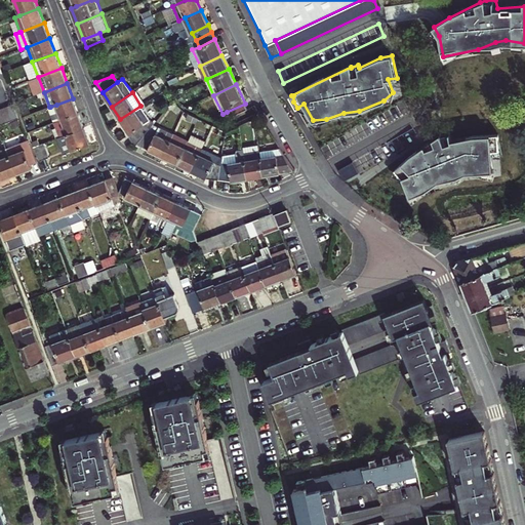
[(73,98),(56,105),(62,119),(78,113),(73,98)]
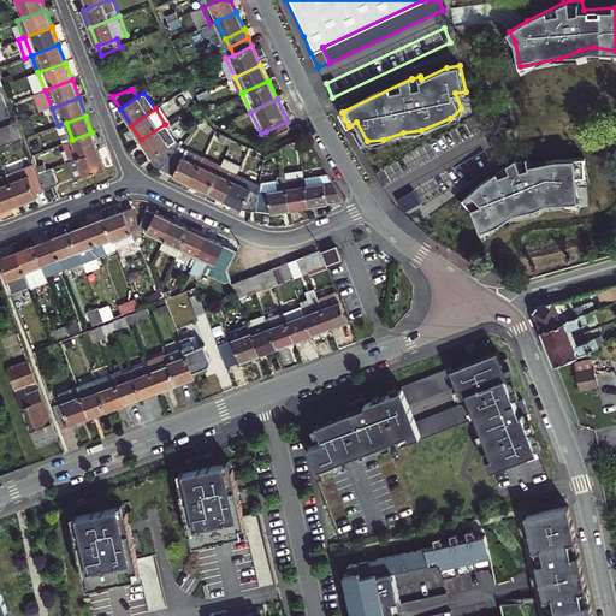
[(474,119),(378,172),(385,187),(481,131),(474,119)]
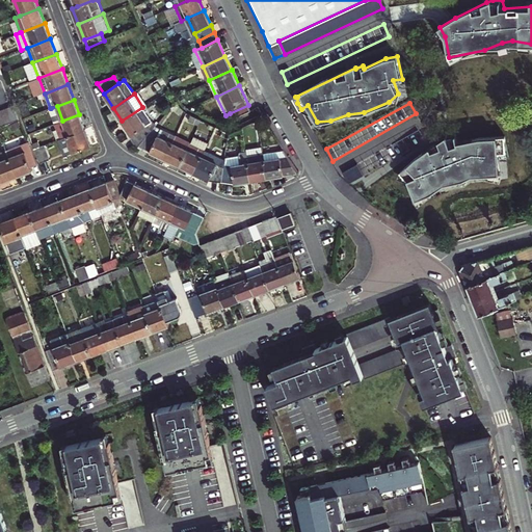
[(14,104),(7,107),(12,122),(20,118),(14,104)]
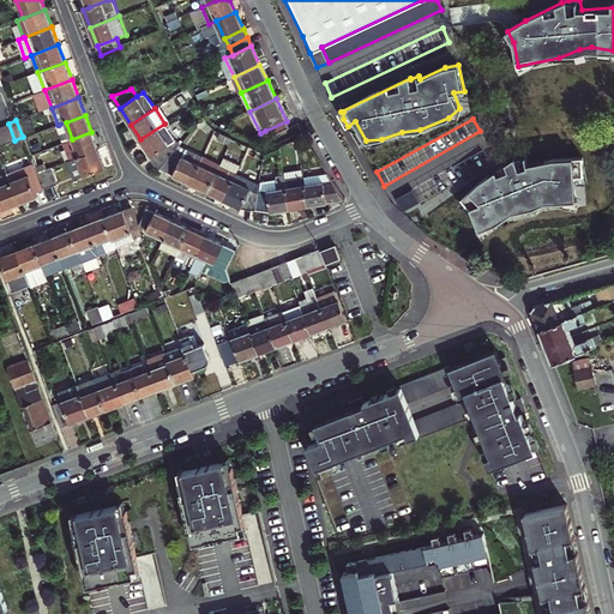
[(265,131),(269,138),(289,128),(287,121),(265,131)]
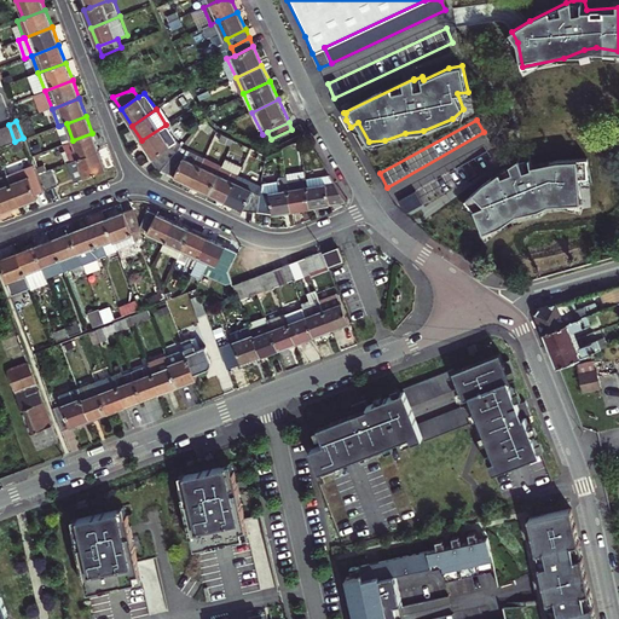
[(73,140),(67,123),(59,126),(65,143),(73,140)]
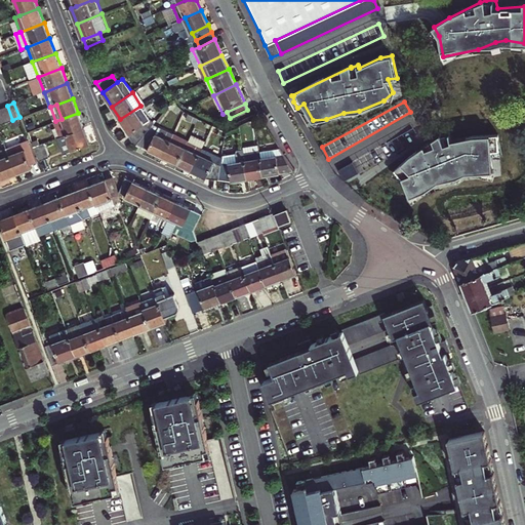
[(120,119),(129,133),(151,119),(142,105),(140,106),(120,119)]
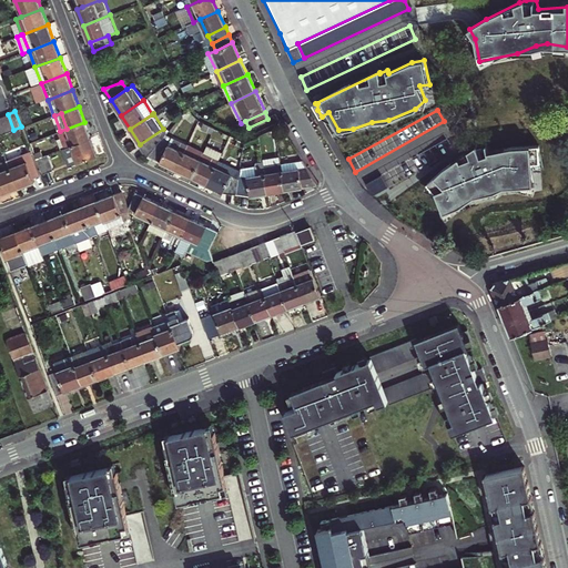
[(13,130),(8,114),(0,117),(6,132),(13,130)]
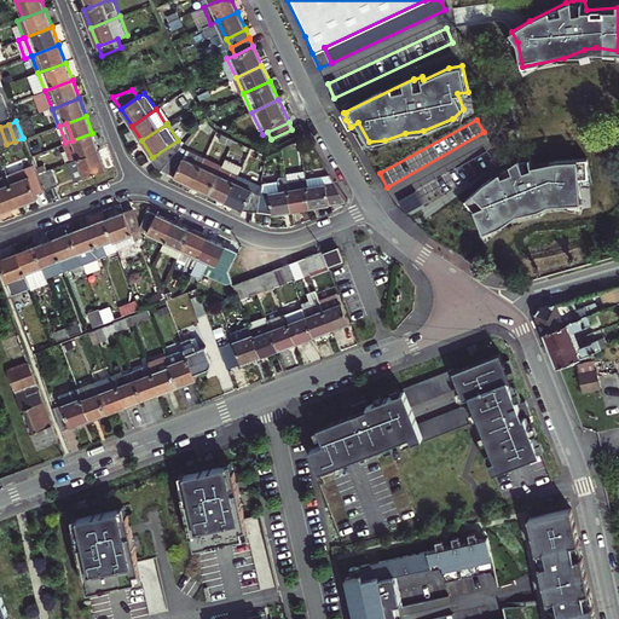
[(92,133),(73,140),(65,143),(73,160),(99,150),(92,133)]
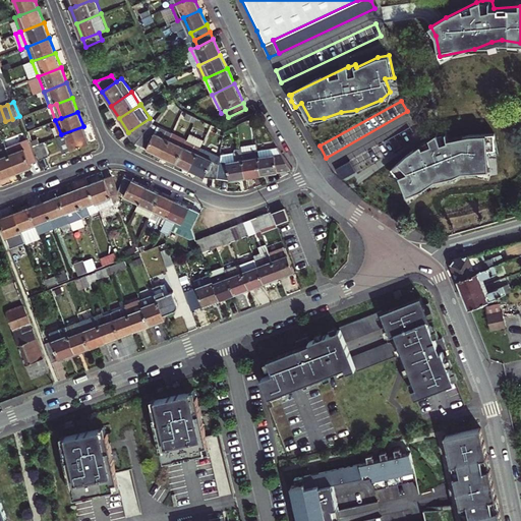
[(150,118),(128,132),(136,143),(153,123),(150,118)]
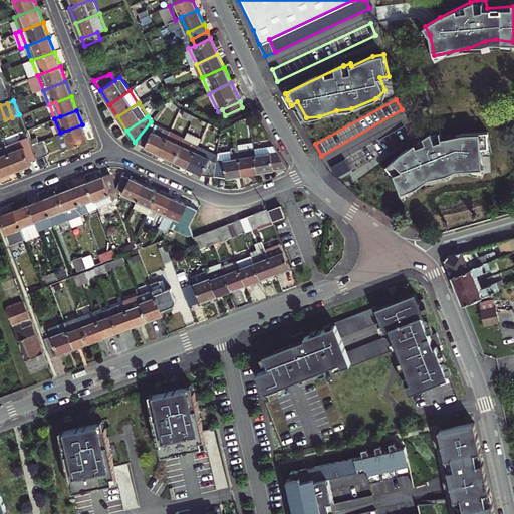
[(135,142),(145,146),(154,123),(151,121),(135,142)]
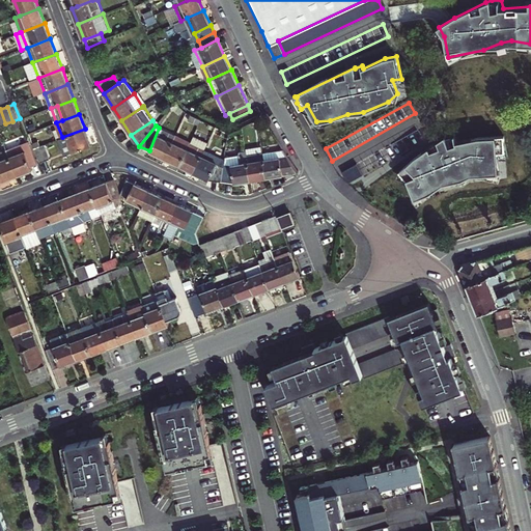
[(159,128),(149,150),(165,158),(175,135),(159,128)]
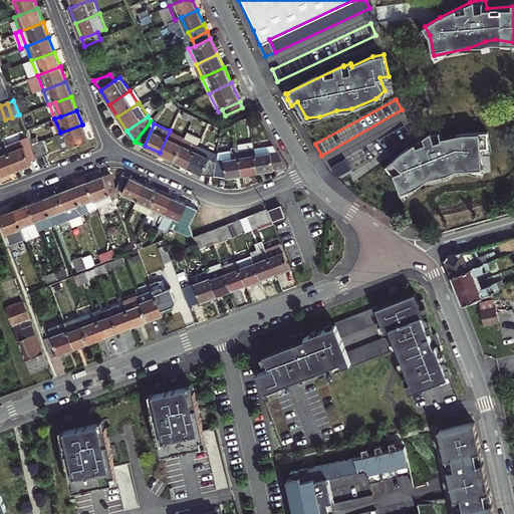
[(88,140),(82,124),(60,133),(59,134),(61,139),(66,137),(70,147),(88,140)]
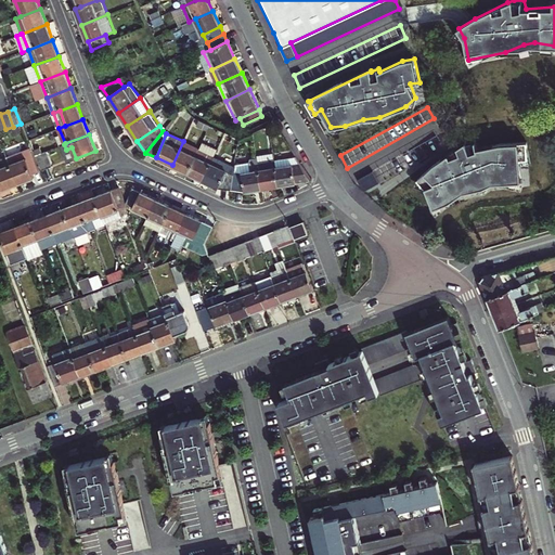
[(438,136),(357,180),(364,192),(444,147),(438,136)]
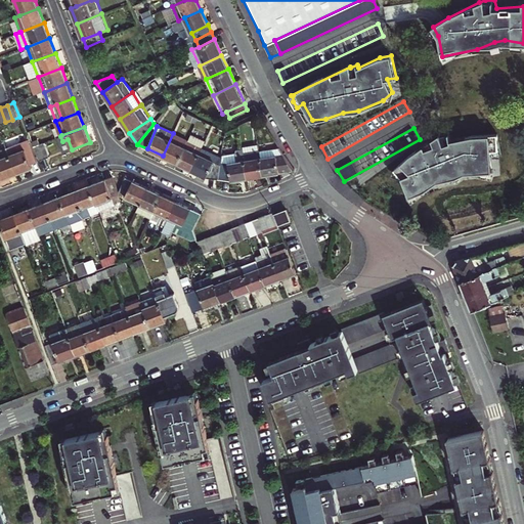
[(191,170),(203,146),(206,139),(190,132),(187,139),(177,163),(191,170)]
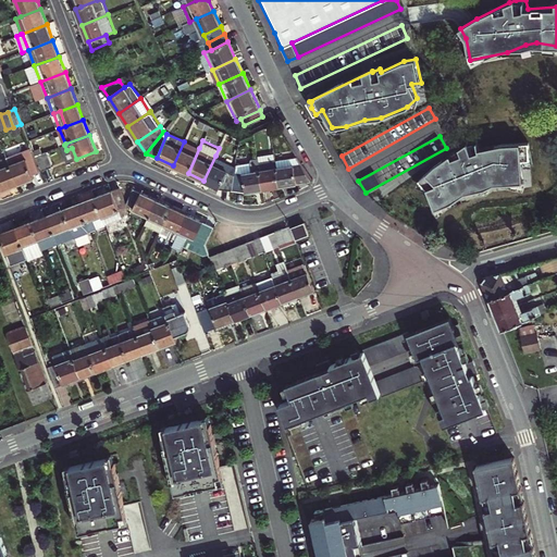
[(457,150),(436,165),(420,180),(435,208),(452,202),(467,194),(486,188),(495,184),(523,182),(522,160),(531,159),(530,143),(504,143),(482,148),(480,140),(470,141),(457,150)]
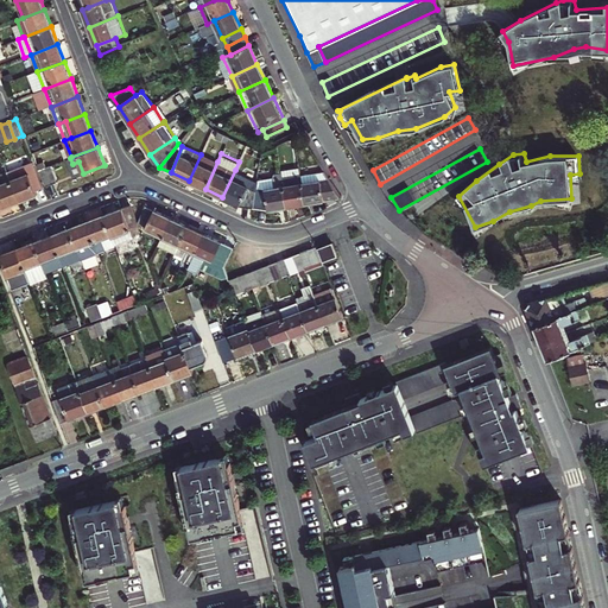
[(206,189),(217,162),(201,154),(189,181),(206,189)]
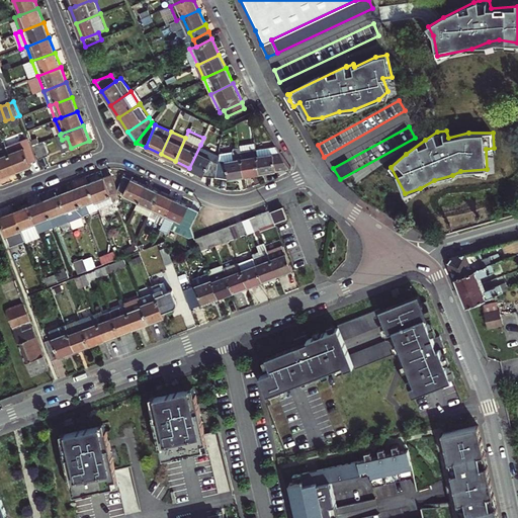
[(27,139),(6,147),(15,171),(30,166),(29,162),(35,160),(30,146),(27,139)]
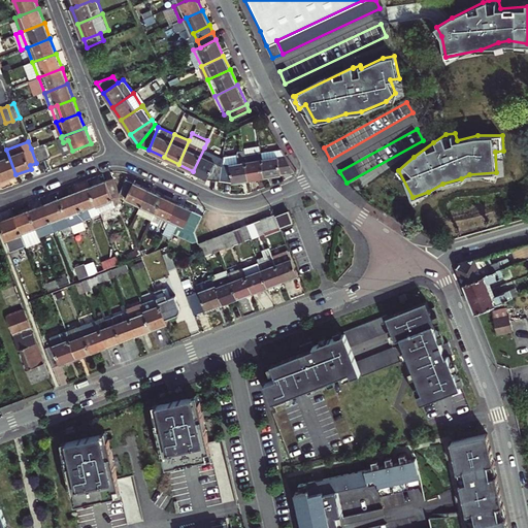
[(48,158),(42,143),(34,147),(39,162),(48,158)]
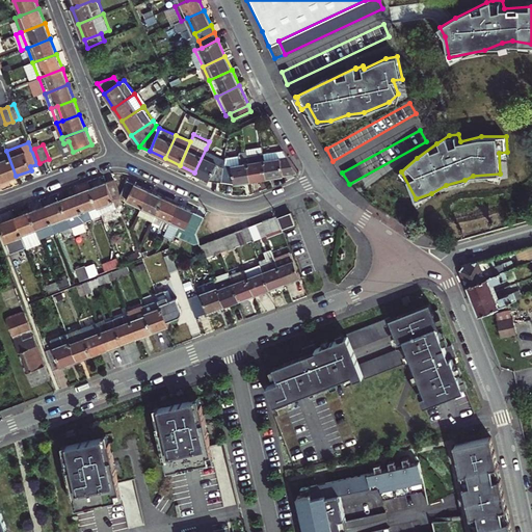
[(223,164),(217,163),(211,160),(214,153),(206,149),(194,173),(209,180),(221,182),(223,164)]
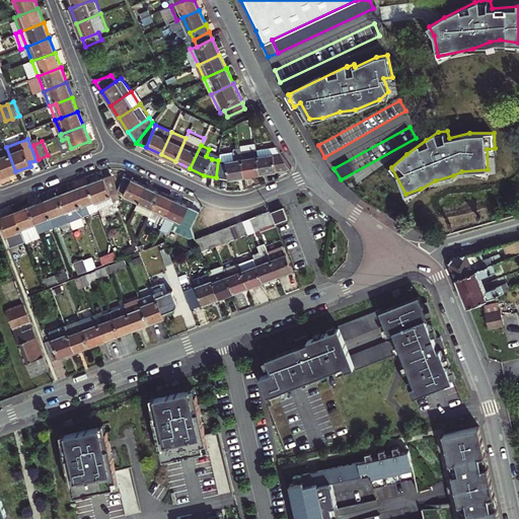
[(6,147),(0,148),(0,175),(1,177),(15,171),(6,147)]
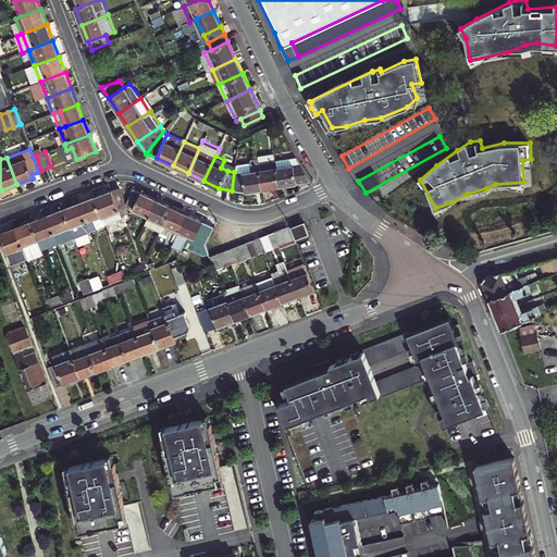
[(227,171),(231,162),(224,160),(221,168),(227,171)]
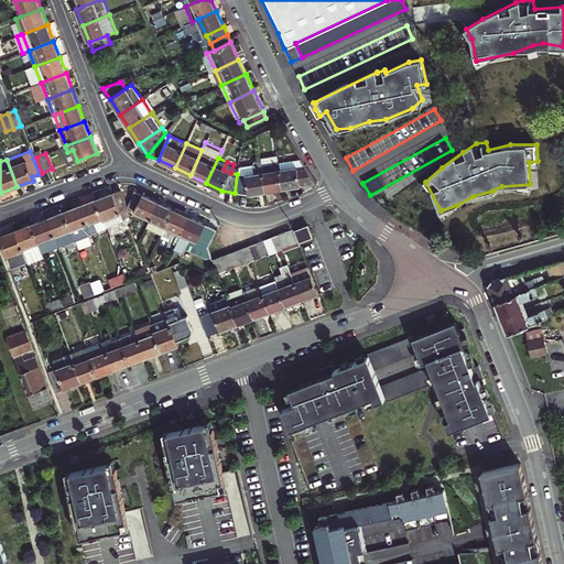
[(282,191),(301,187),(296,162),(278,164),(279,171),(282,191)]
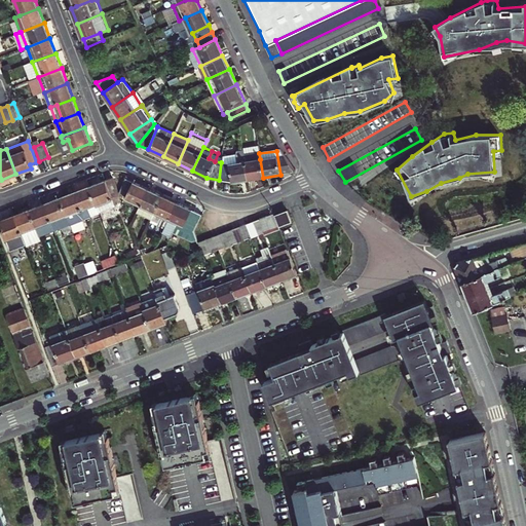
[(245,161),(248,180),(263,178),(260,159),(245,161)]
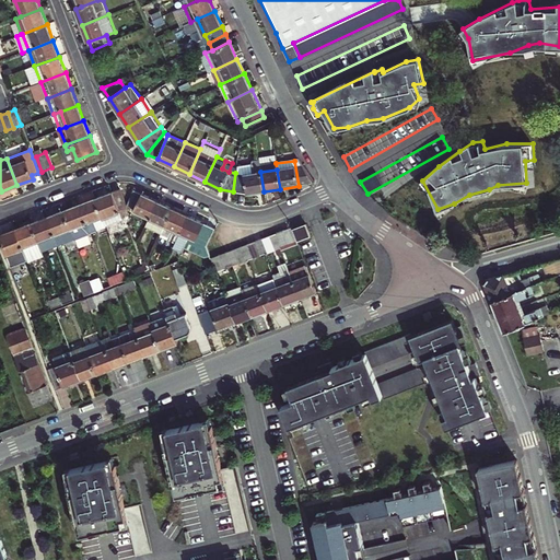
[(264,191),(260,172),(244,175),(247,194),(264,191)]
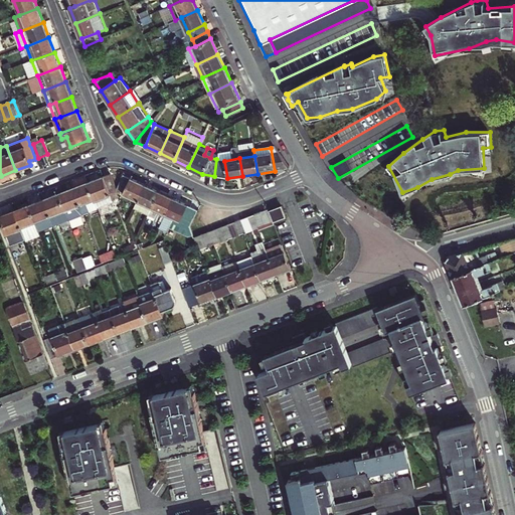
[(216,159),(214,176),(227,178),(224,161),(216,159)]
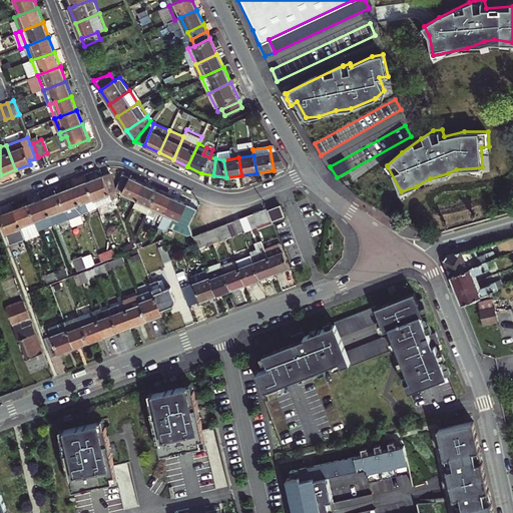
[(116,191),(109,173),(87,182),(97,207),(110,202),(108,194),(114,192),(116,191)]
